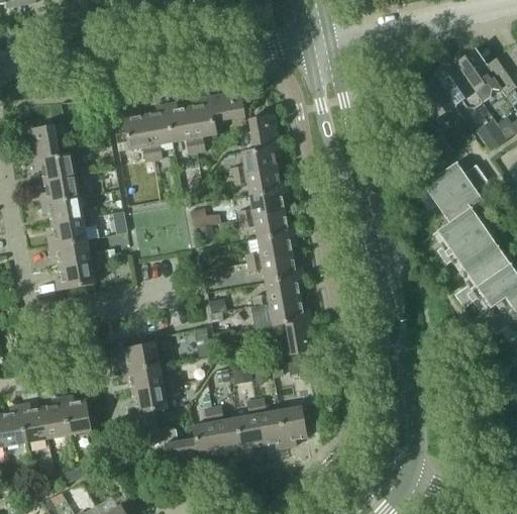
[(516,42),(506,50),(516,67),(516,42)]
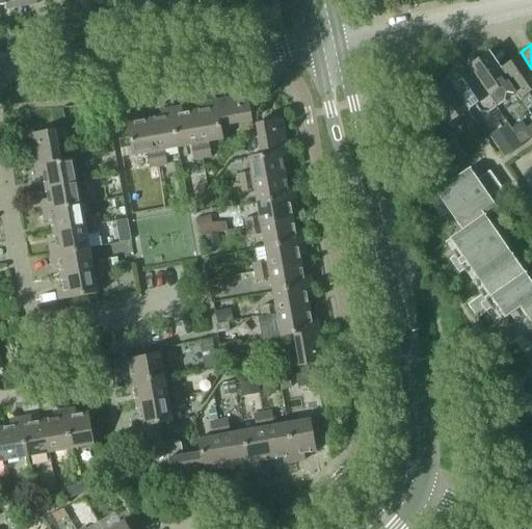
[(502,84),(508,80),(508,79),(500,67),(501,65),(489,49),(468,63),(496,104),(505,98),(506,90),(502,84)]
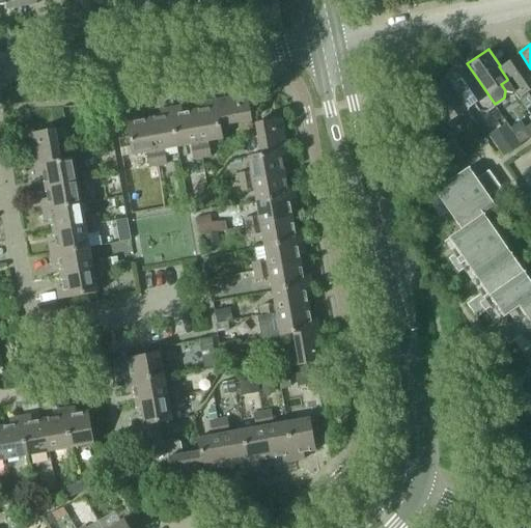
[(530,96),(530,68),(520,52),(500,65),(499,66),(507,79),(507,80),(519,96),(526,91),(530,98),(530,96)]
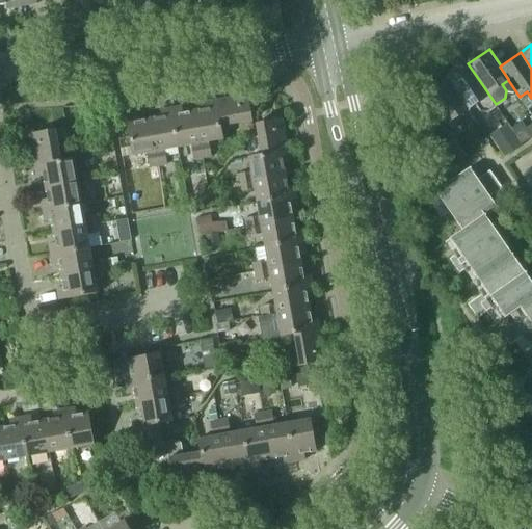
[(447,78),(468,108),(475,103),(479,109),(486,110),(496,104),(468,63),(447,78)]
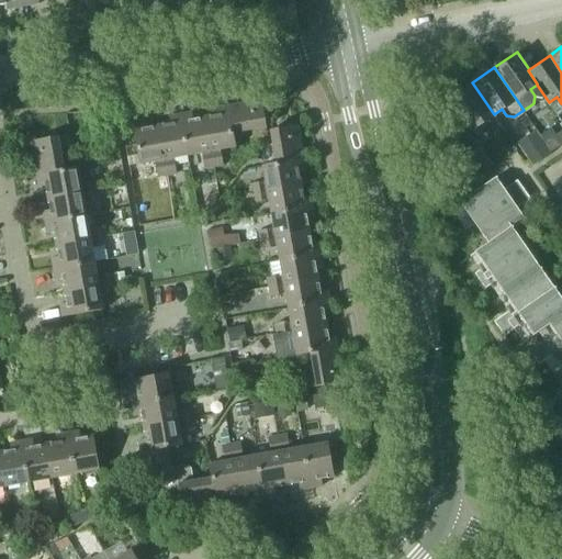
[(472,130),(494,114),(472,82),(451,97),(449,92),(437,101),(458,131),(468,123),(472,130)]
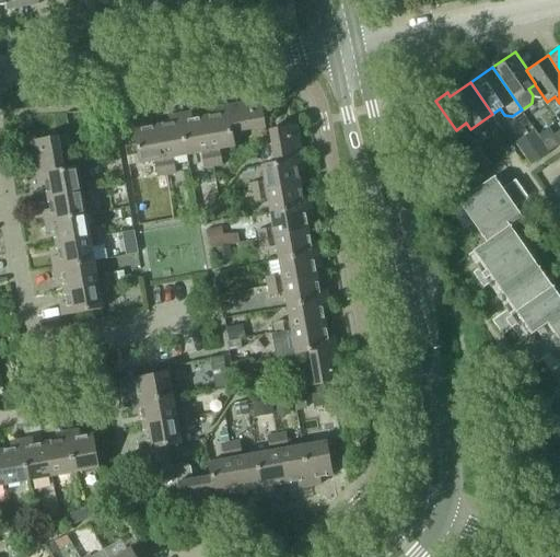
[(253,140),(256,142),(266,128),(260,97),(225,103),(231,130),(232,130),(251,126),(253,140)]
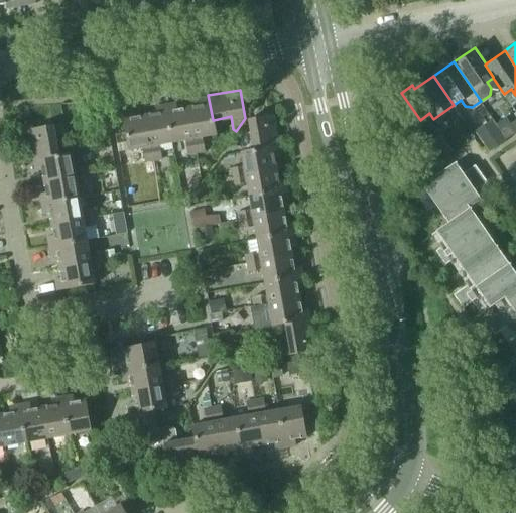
[(199,103),(187,105),(196,150),(205,149),(202,135),(216,132),(214,120),(213,120),(208,95),(198,97),(199,103)]
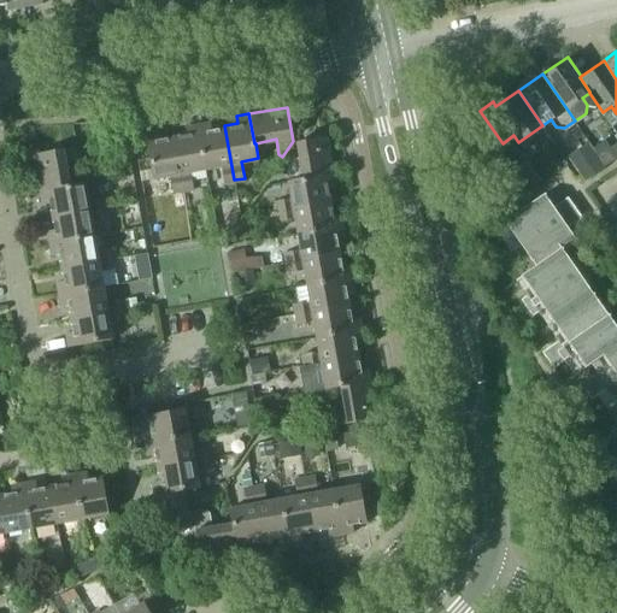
[(224,182),(234,180),(224,125),(211,128),(210,121),(198,123),(206,168),(221,165),(224,182)]
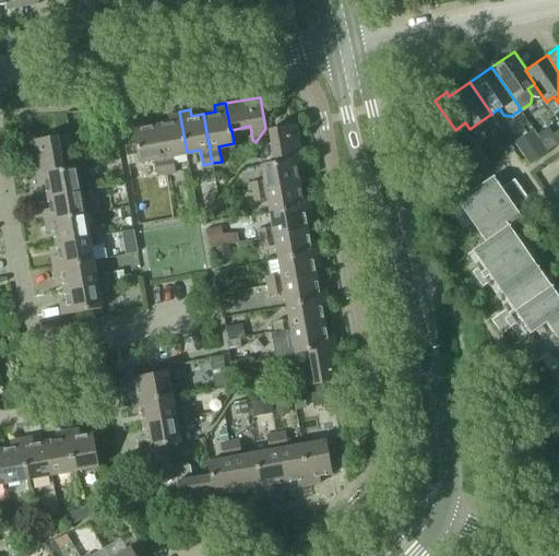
[(157,122),(166,172),(175,169),(173,154),(187,152),(179,111),(168,114),(169,120),(157,122)]
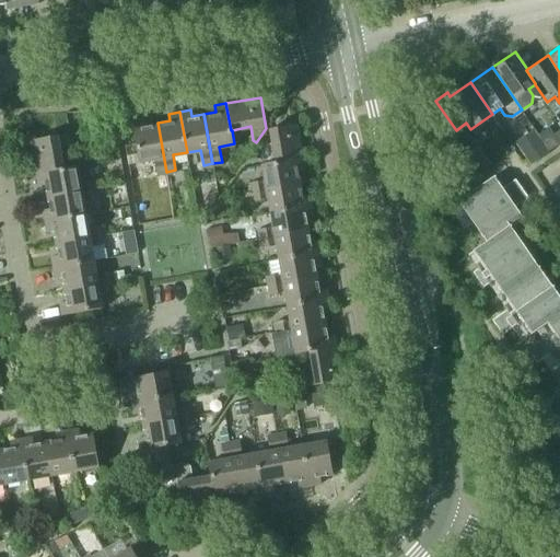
[(156,173),(166,172),(158,123),(146,125),(144,118),(132,120),(139,161),(154,158),(156,173)]
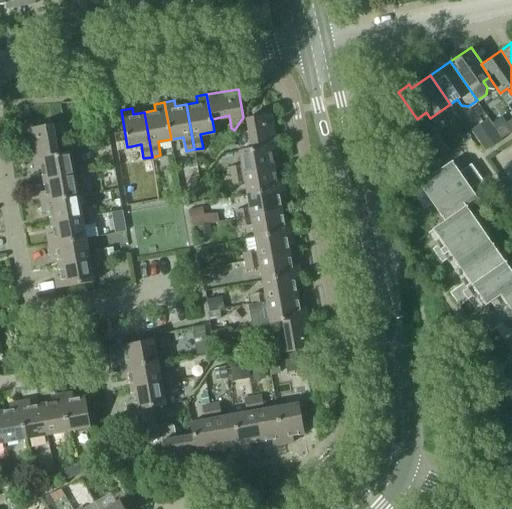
[(243,117),(234,130),(237,132),(249,129),(252,146),(252,147),(277,143),(271,112),(243,117)]
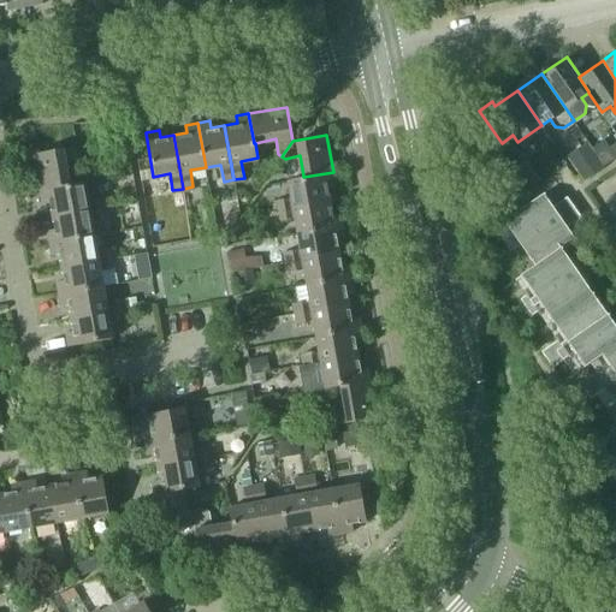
[(582,178),(604,164),(587,138),(566,153),(582,178)]
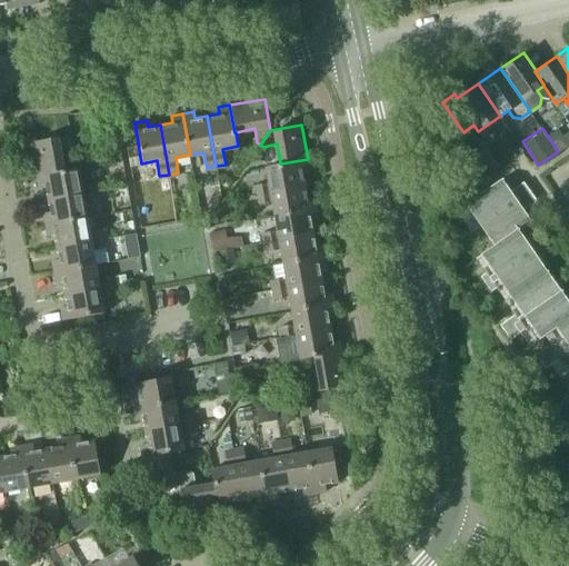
[(65,170),(65,169),(60,148),(72,146),(70,133),(31,140),(37,176),(65,170)]
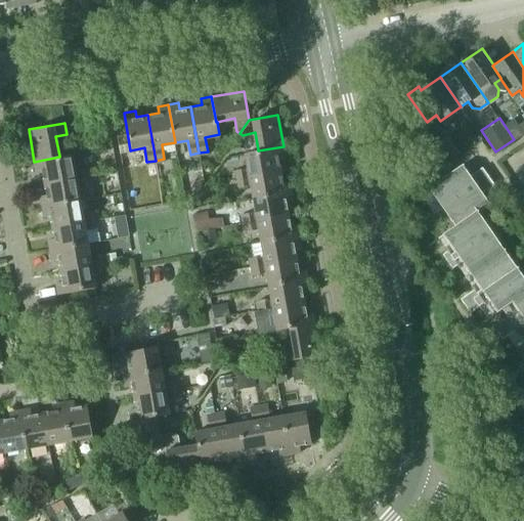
[(455,154),(463,149),(451,131),(444,136),(455,154)]
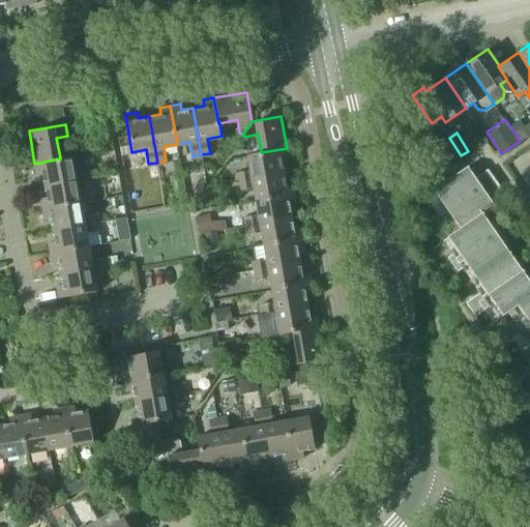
[(289,158),(287,148),(261,152),(261,151),(247,154),(251,168),(236,171),(237,179),(284,171),(282,160),(289,158)]
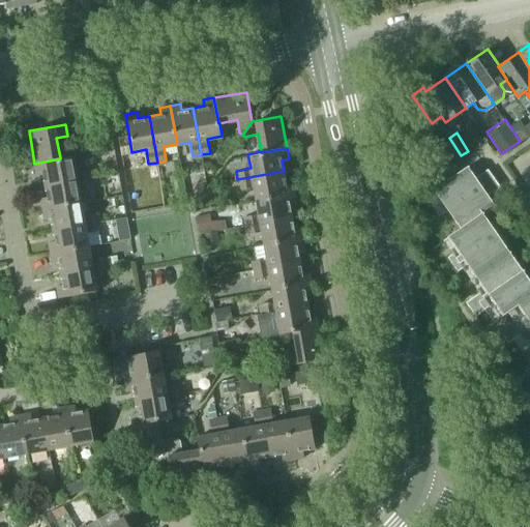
[(42,173),(45,184),(91,176),(90,167),(76,170),(72,155),(60,157),(60,158),(34,164),(36,174),(42,173)]
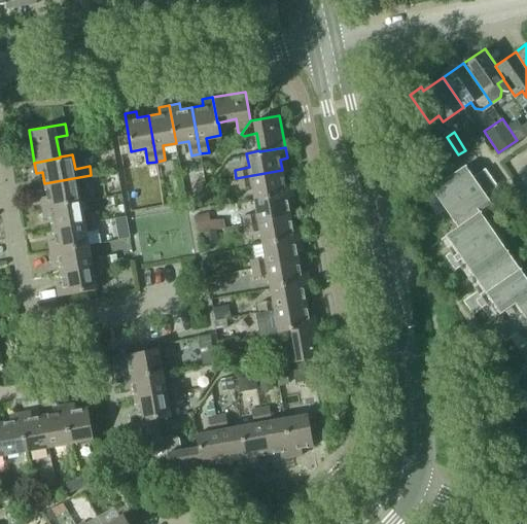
[(526,277),(526,278),(481,212),(492,204),(485,193),(497,184),(485,167),(472,175),(464,164),(431,187),(458,225),(441,238),(450,250),(445,254),(455,268),(459,265),(477,289),(463,299),(472,313),(487,304),(495,316),(505,310),(510,316),(496,326),(504,340),(524,326),(526,329),(526,340),(519,347),(526,358),(526,277)]
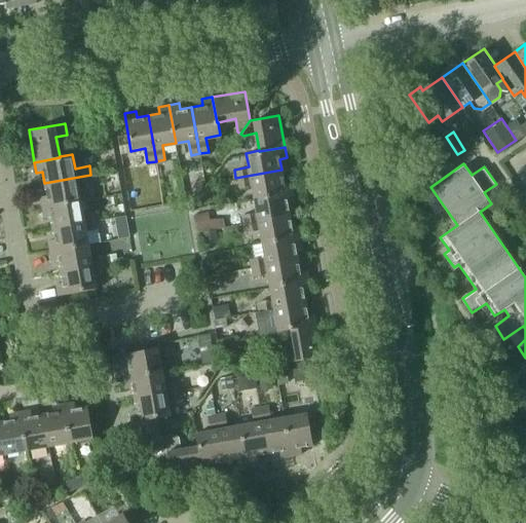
[(282,170),(235,178),(237,187),(252,184),(254,197),(292,191),(291,180),(284,182),(282,170)]
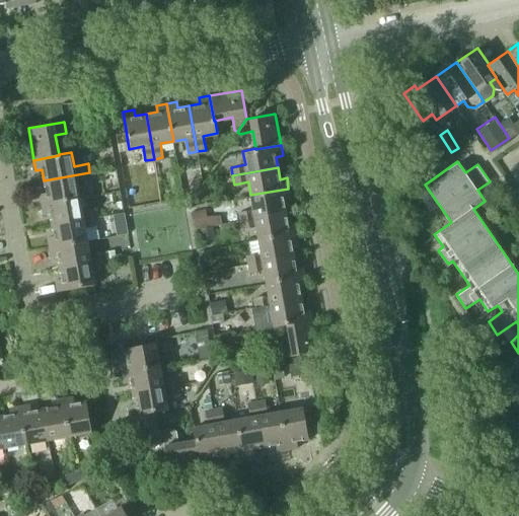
[(91,180),(89,172),(44,180),(46,192),(40,193),(42,203),(79,197),(77,183),(91,180)]
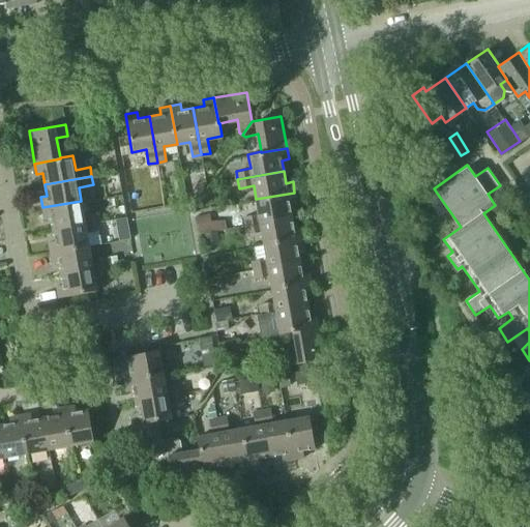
[(296,203),(294,193),(256,199),(258,212),(243,215),(245,224),(292,215),(290,204),(296,203)]
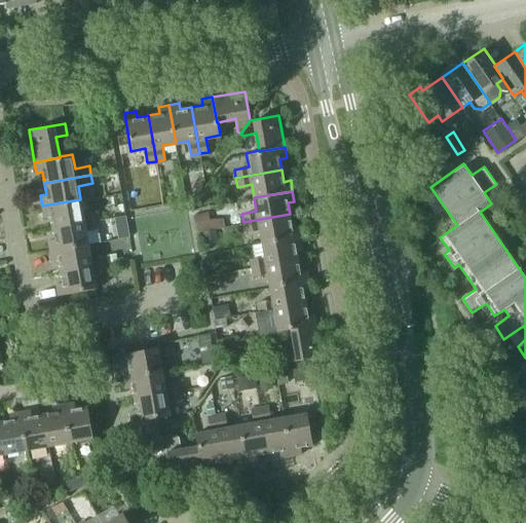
[(50,215),(52,226),(99,218),(97,210),(82,212),(80,199),(42,206),(44,216),(50,215)]
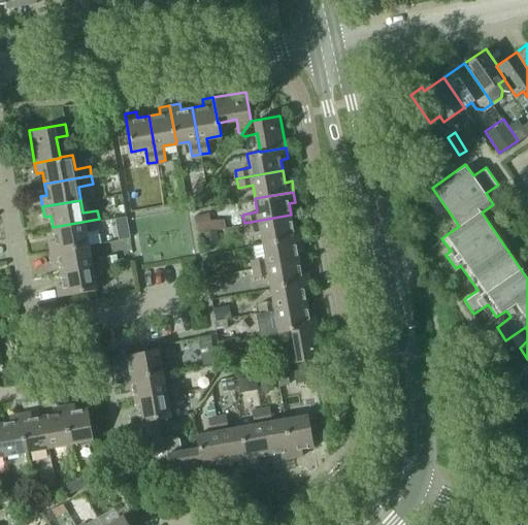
[(195,215),(197,228),(211,226),(208,211),(195,215)]
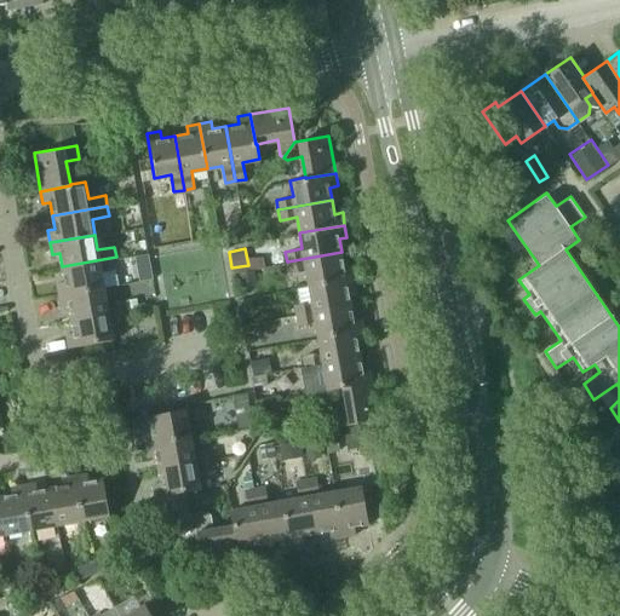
[(151,269),(148,252),(136,254),(138,271),(151,269)]
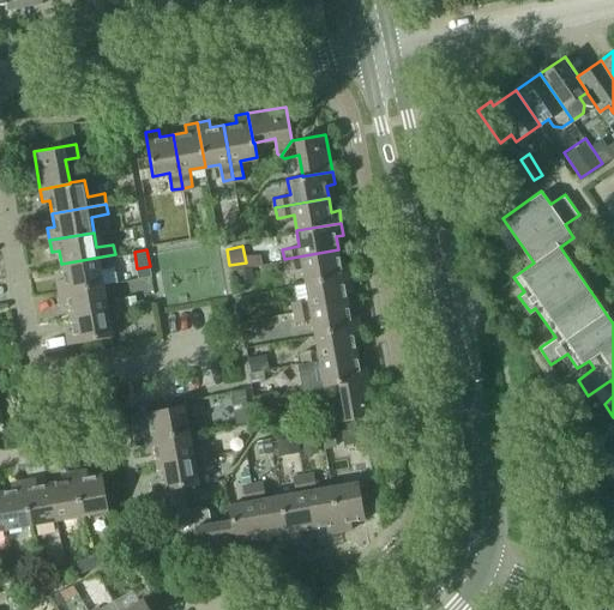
[(350,273),(348,261),(341,263),(338,249),(284,259),(286,270),(302,266),(306,282),(350,273)]
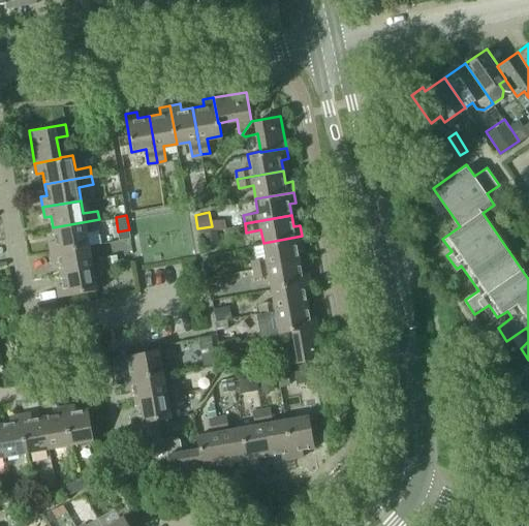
[(49,240),(51,251),(88,244),(86,230),(100,228),(99,219),(53,227),(55,239),(49,240)]
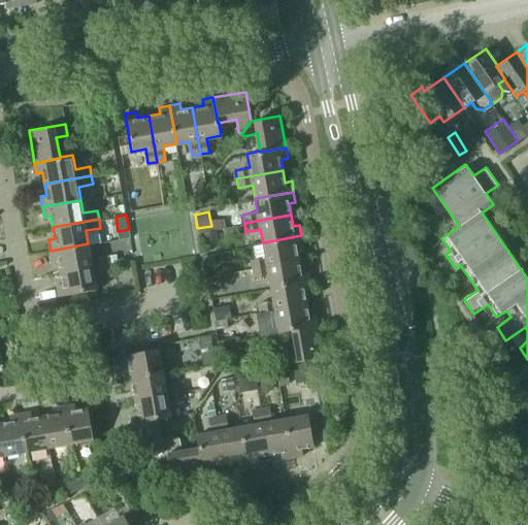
[(217,228),(205,230),(207,242),(219,241),(217,228)]
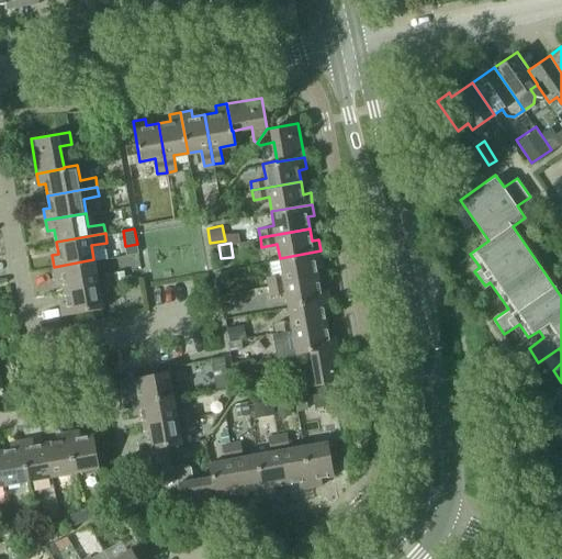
[(323,263),(321,250),(280,258),(282,272),(267,275),(268,284),(318,276),(316,264),(323,263)]
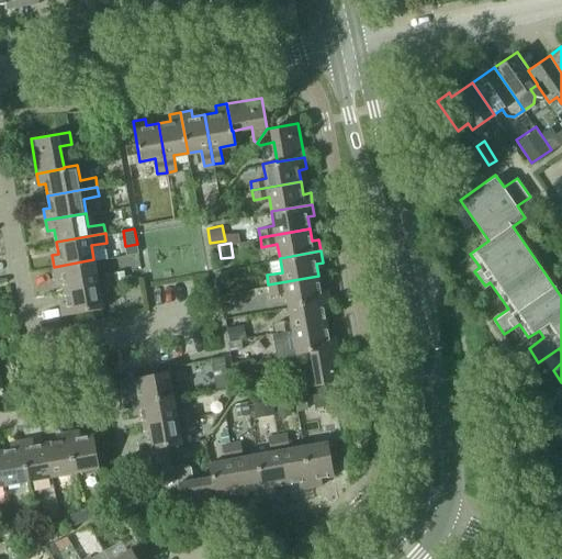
[(63,277),(65,289),(113,280),(112,270),(97,274),(93,259),(54,267),(55,278),(63,277)]
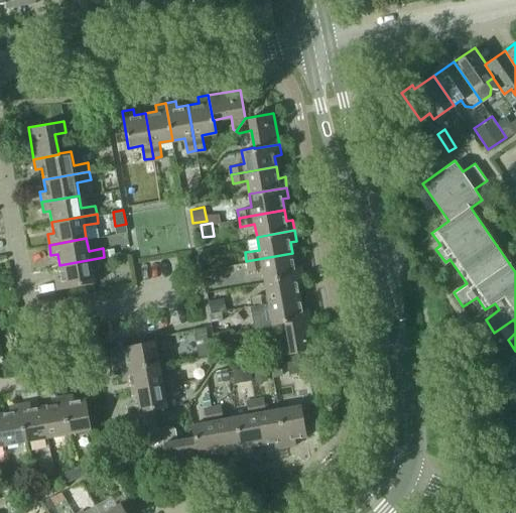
[(114,246),(103,248),(104,257),(116,255),(114,246)]
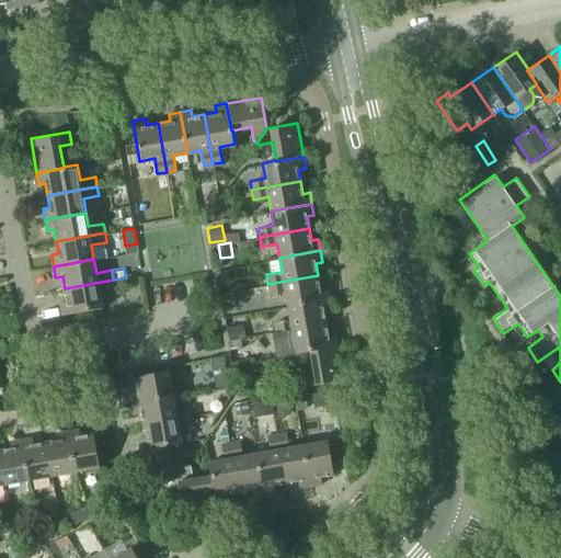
[(228,269),(215,271),(217,282),(229,280),(228,269)]
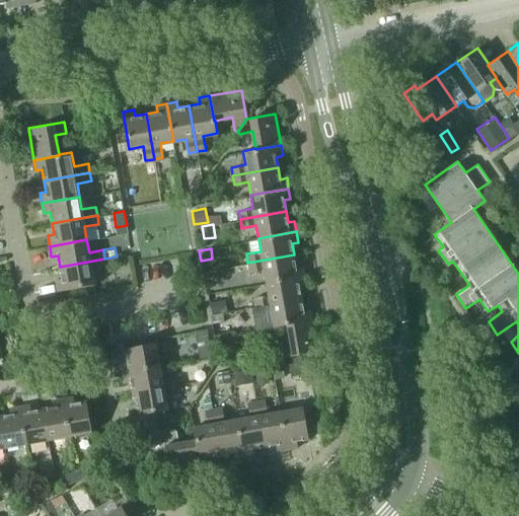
[(294,254),(247,263),(249,271),(264,269),(266,282),(304,275),(302,265),(296,266),(294,254)]
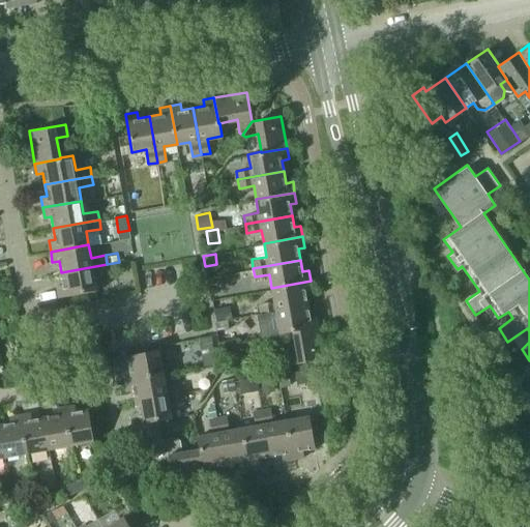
[(109,272),(107,264),(61,272),(62,284),(56,285),(58,296),(96,289),(94,275),(109,272)]
